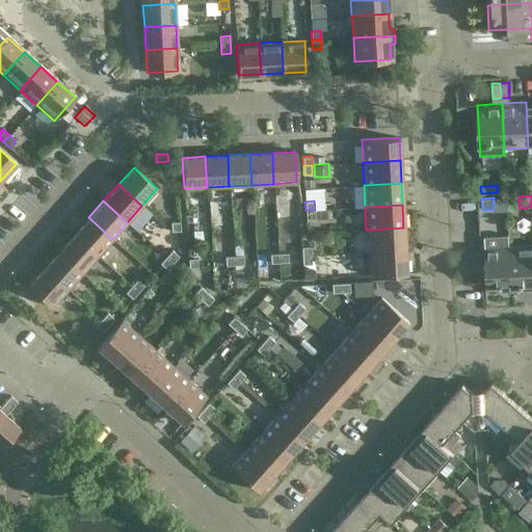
[(323,209),(315,210),(306,210),(306,218),(323,217),(323,209)]
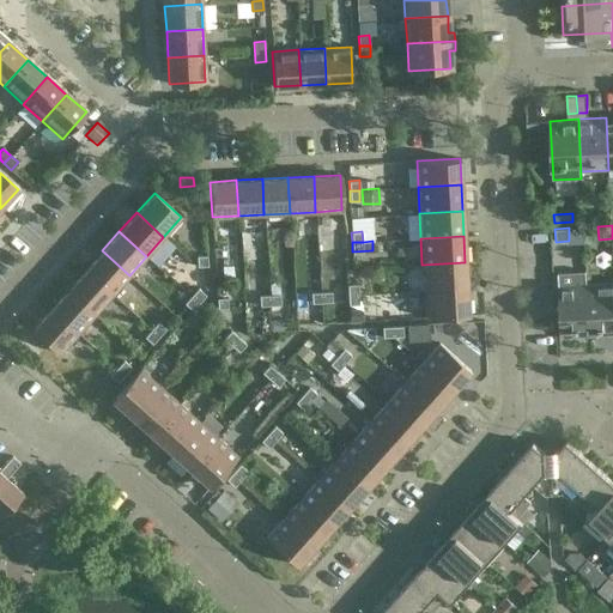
[(129,275),(102,250),(84,269),(111,295),(129,275)]
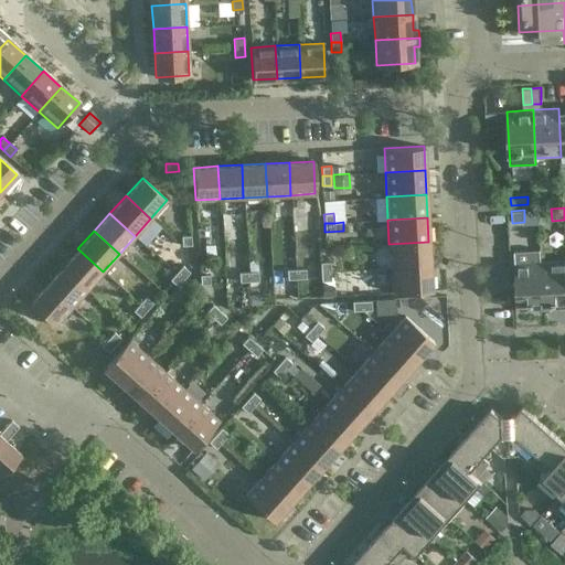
[(181,245),(191,245),(191,234),(181,235),(181,245)]
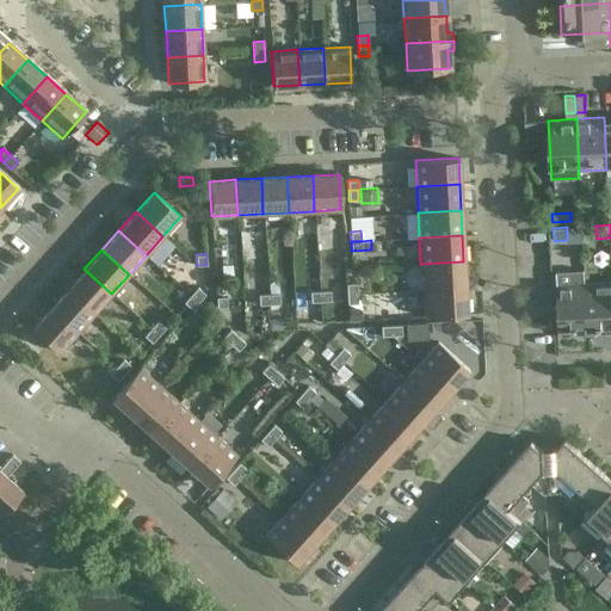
[(463,261),(420,264),(421,289),(464,287),(463,261)]
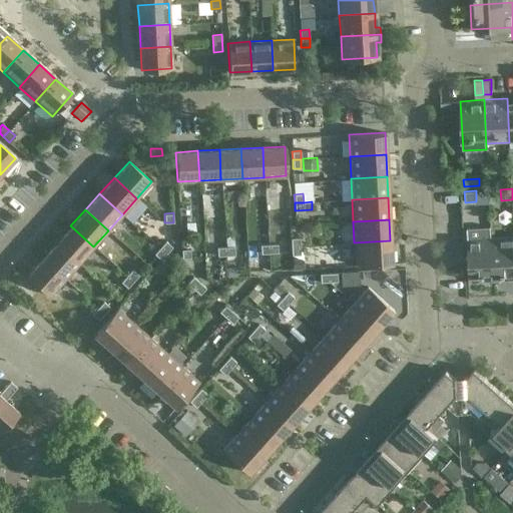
[(194,220),(185,220),(186,233),(195,232),(194,220)]
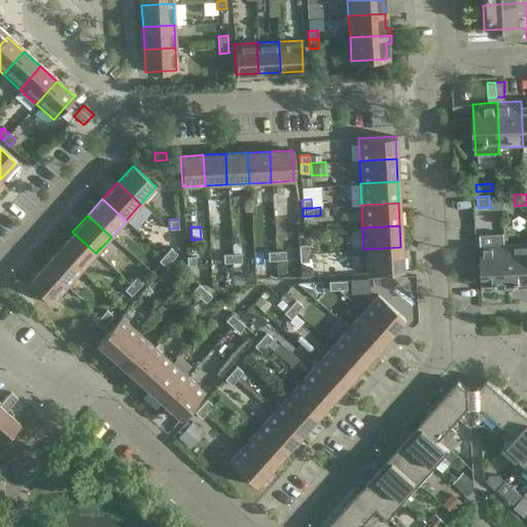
[(96,253),(72,232),(58,248),(81,270),(96,253)]
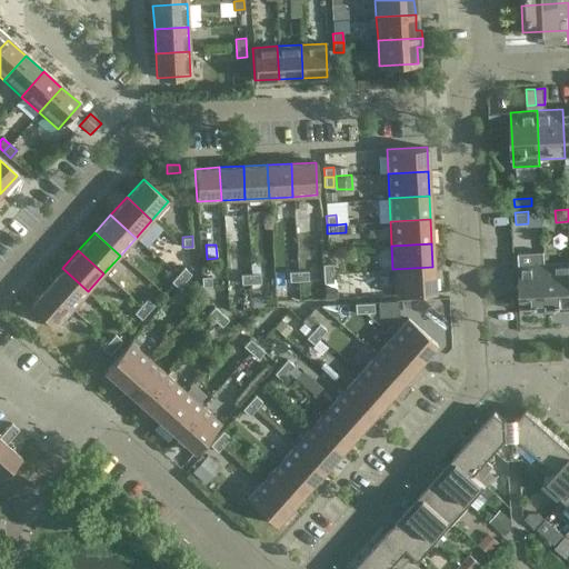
[(518,252),(519,265),(521,313),(547,311),(547,312),(548,312),(546,263),(545,263),(543,251),(518,252)]
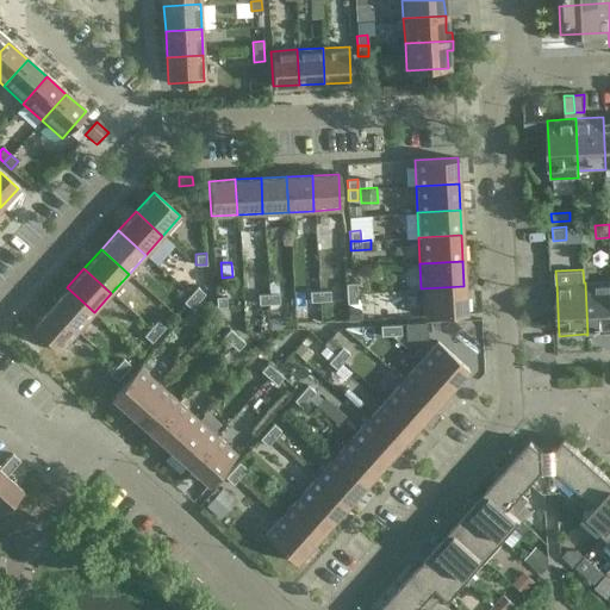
[(278,279),(268,279),(268,290),(278,290),(278,279)]
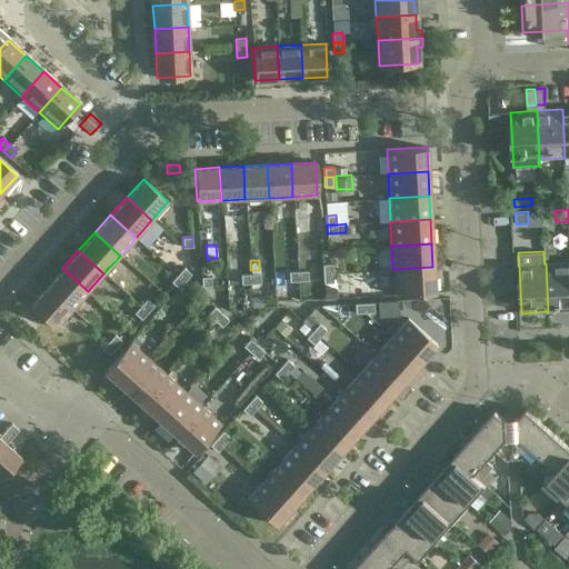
[(568,261),(546,263),(548,312),(568,311),(568,261)]
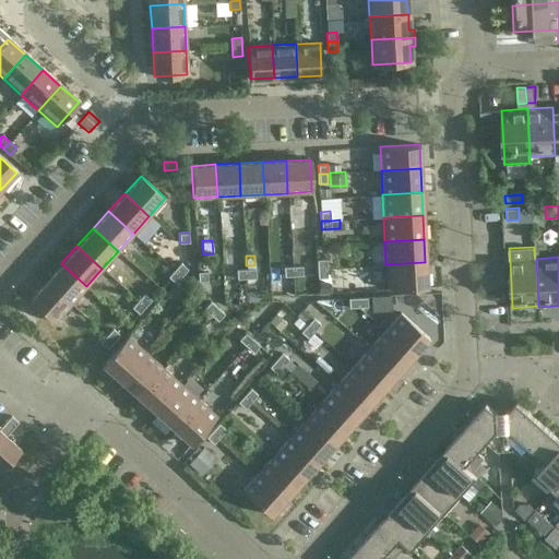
[(317,269),(326,268),(326,259),(316,259),(317,269)]
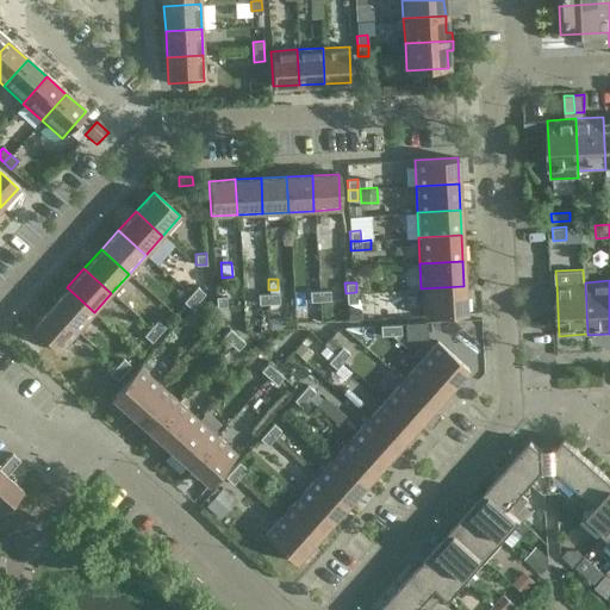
[(184,300),(186,304),(199,315),(205,307),(198,300),(205,293),(197,286),(184,300)]
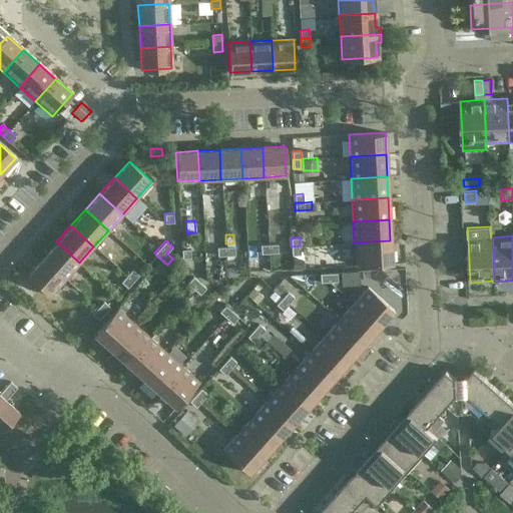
[(390,240),(354,242),(355,265),(391,264),(390,240)]
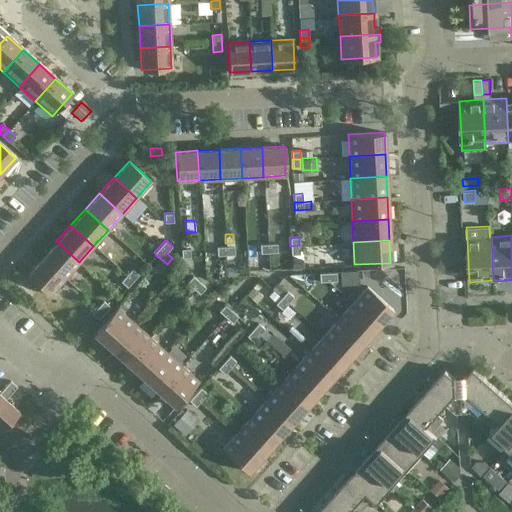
[(79,262),(56,241),(42,257),(64,278),(79,262)]
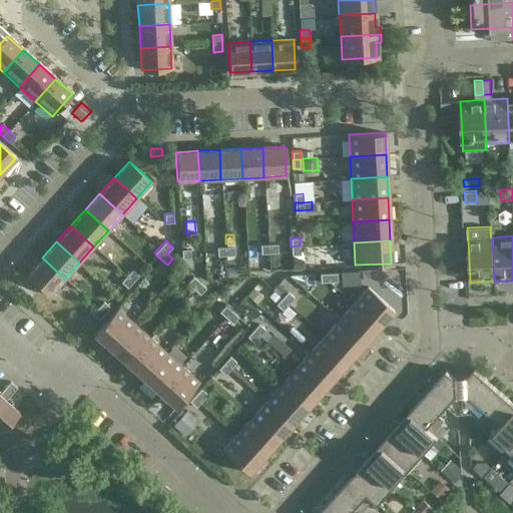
[(270,252),(278,252),(278,243),(269,244),(270,252)]
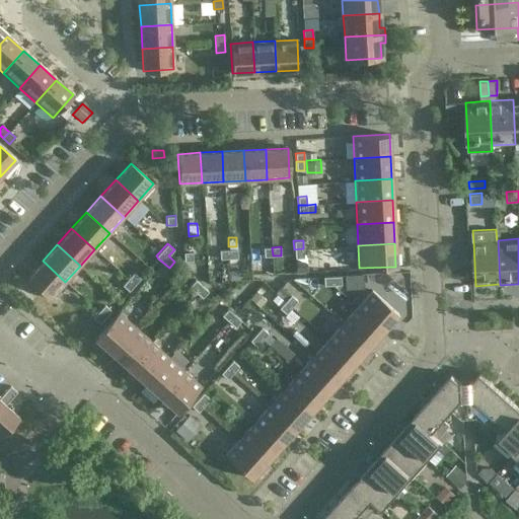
[(273,255),(272,247),(263,247),(264,256),(273,255)]
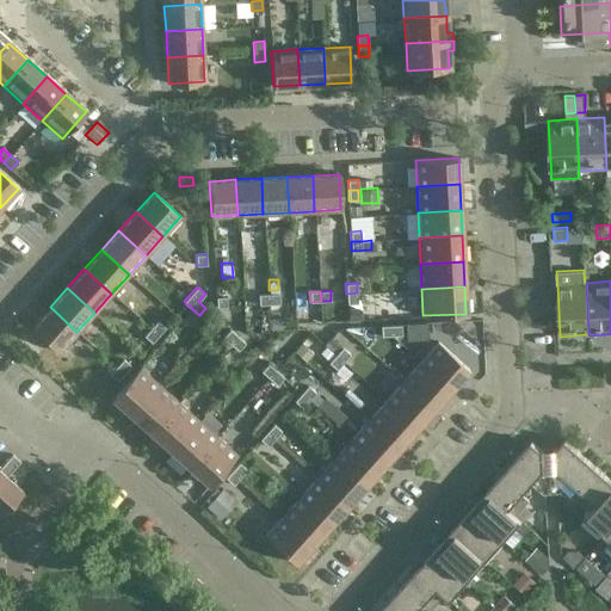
[(269,304),(279,303),(279,292),(269,294),(269,304)]
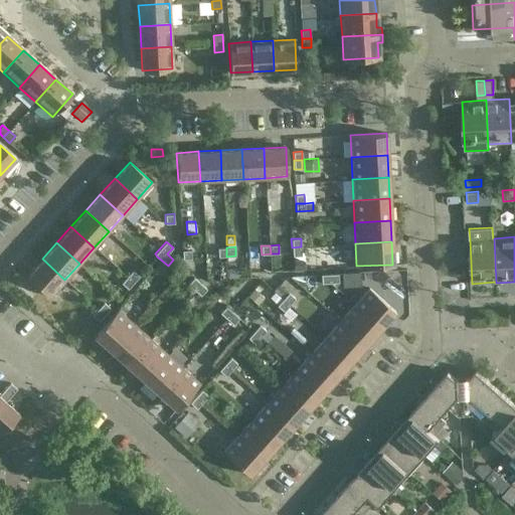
[(293,256),(302,255),(301,246),(292,247),(293,256)]
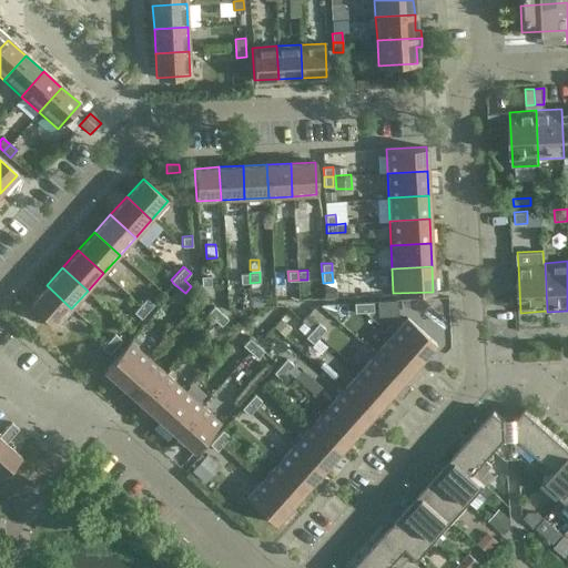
[(250,283),(250,273),(240,273),(241,283),(250,283)]
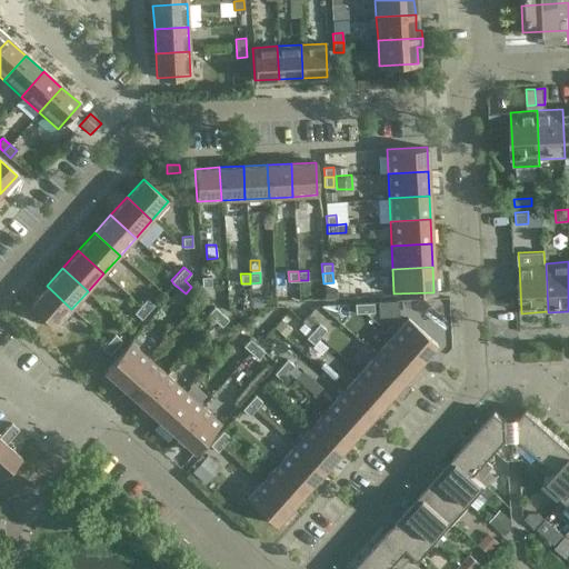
[(201,286),(211,286),(211,276),(201,276),(201,286)]
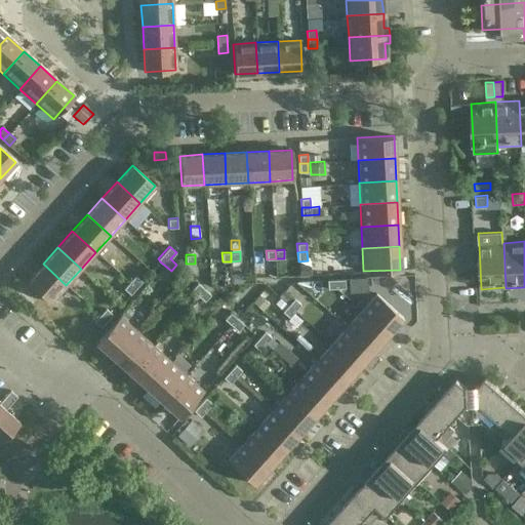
[(66,285),(43,264),(28,281),(51,303),(66,285)]
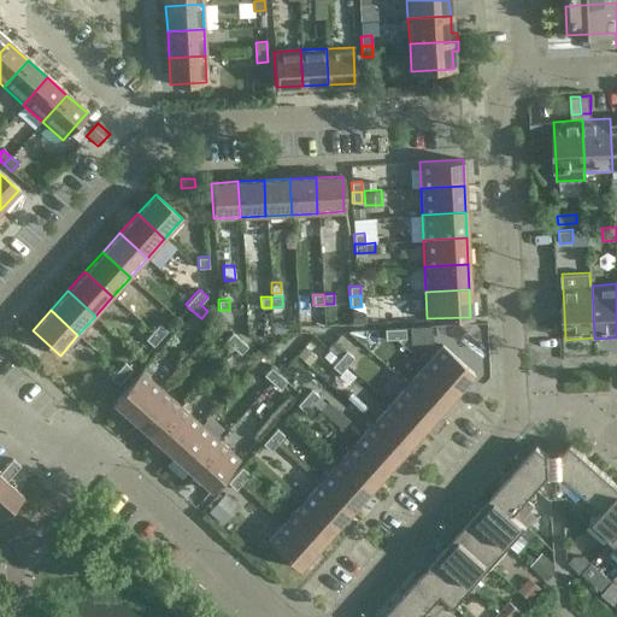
[(351,313),(351,324),(362,323),(362,313),(351,313)]
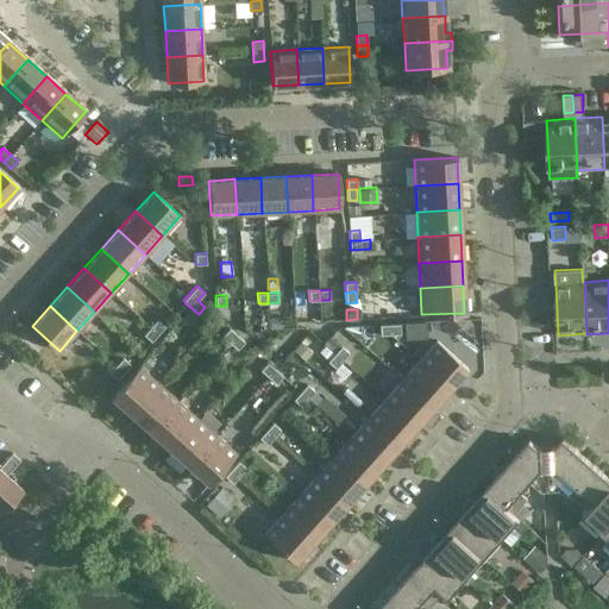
[(158,333),(165,326),(157,319),(150,326),(158,333)]
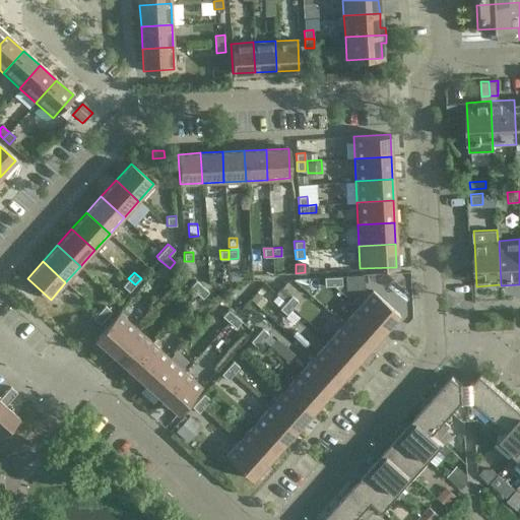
[(342,284),(341,276),(324,277),(324,286),(342,284)]
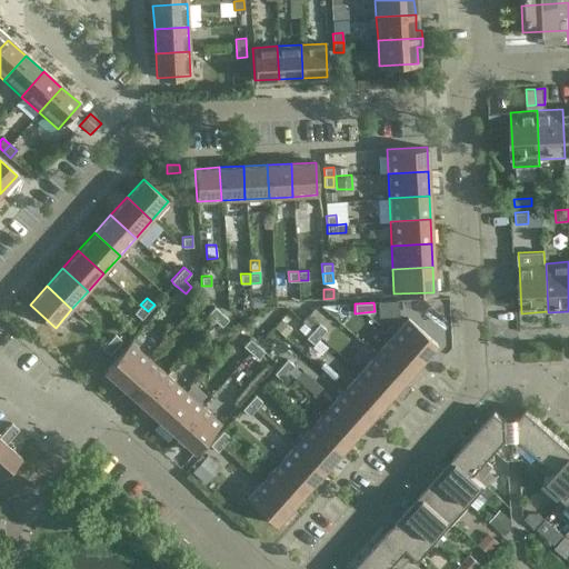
[(148,311),(140,305),(133,312),(141,319),(148,311)]
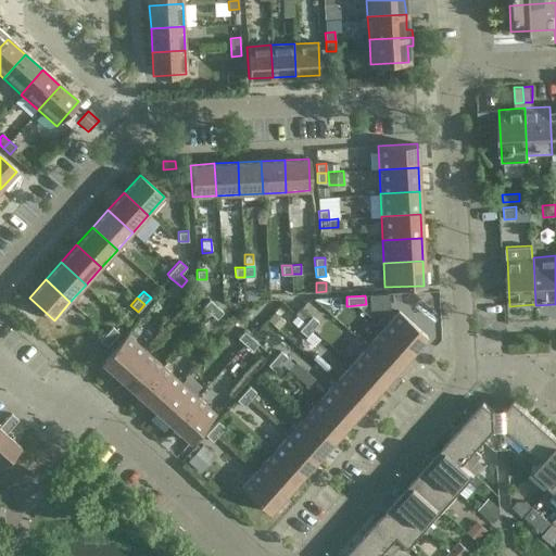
[(216,305),(209,299),(202,306),(210,313),(216,305)]
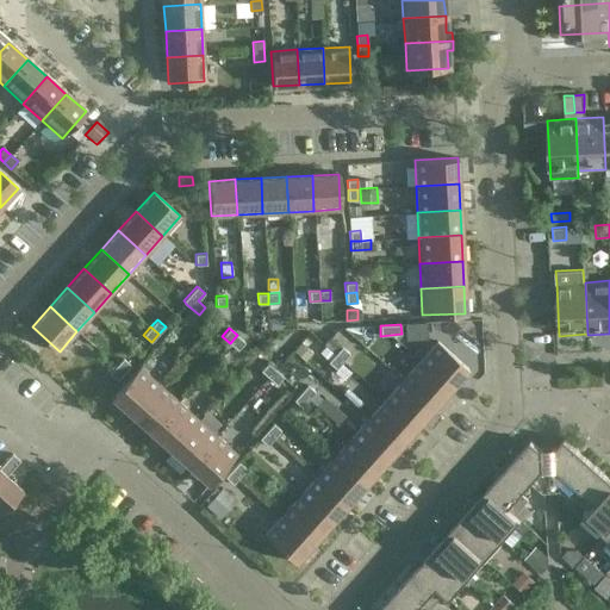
[(237,335),(230,343),(237,350),(244,342),(237,335)]
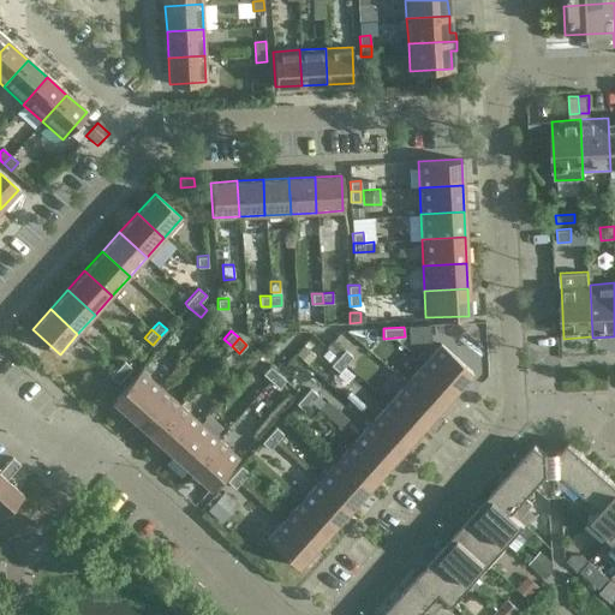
[(440,344),(422,364),(453,392),(471,372),(440,344)]
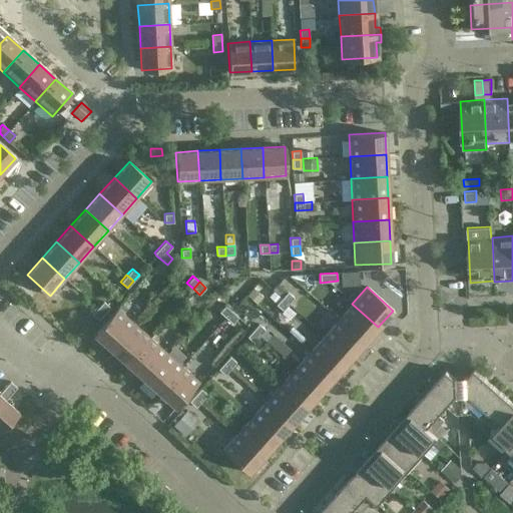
[(289,304),(294,297),(288,291),(282,298),(289,304)]
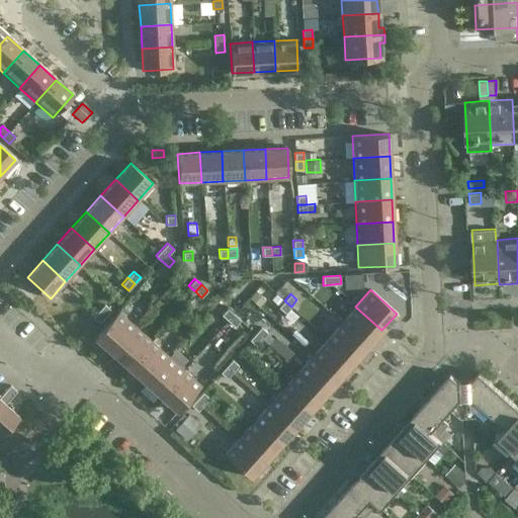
[(291,307),(284,300),(278,308),(285,313),(291,307)]
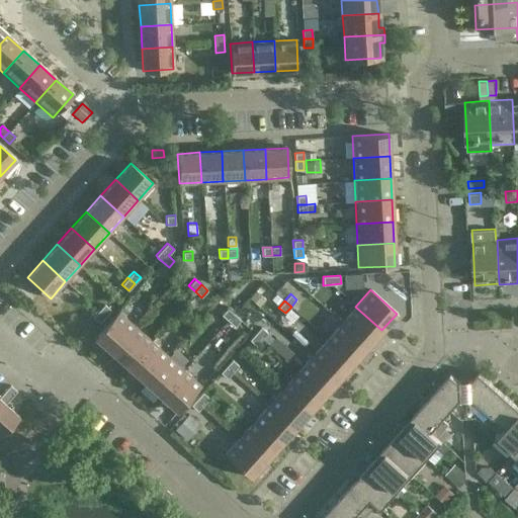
[(111,310),(104,304),(98,311),(104,317),(111,310)]
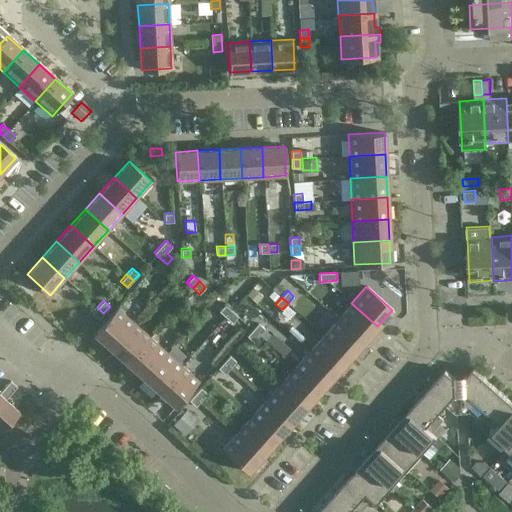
[(377,326),(351,303),(337,319),(363,342),(377,326)]
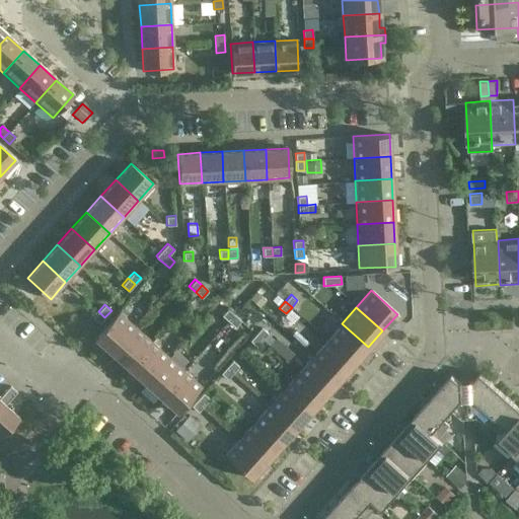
[(235,327),(241,320),(228,308),(222,315),(235,327)]
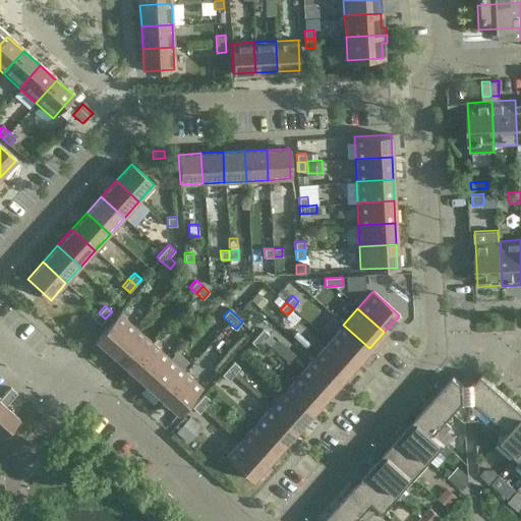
[(99,312),(93,319),(100,325),(105,319),(99,312)]
